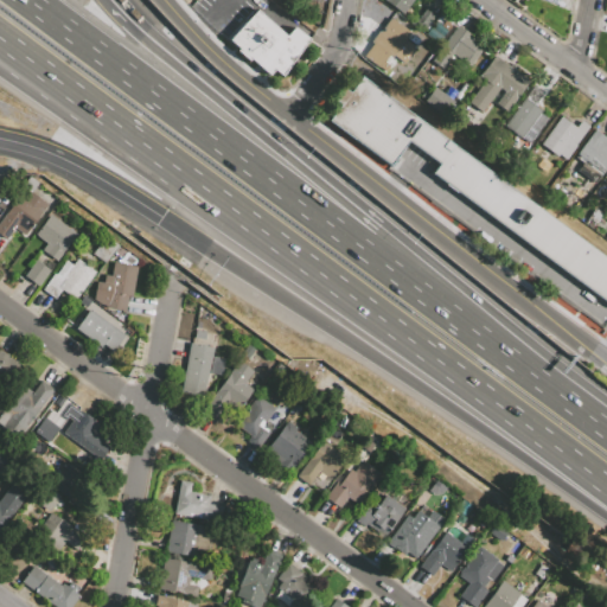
[(411,0),(402,14),(383,0),(411,0)]
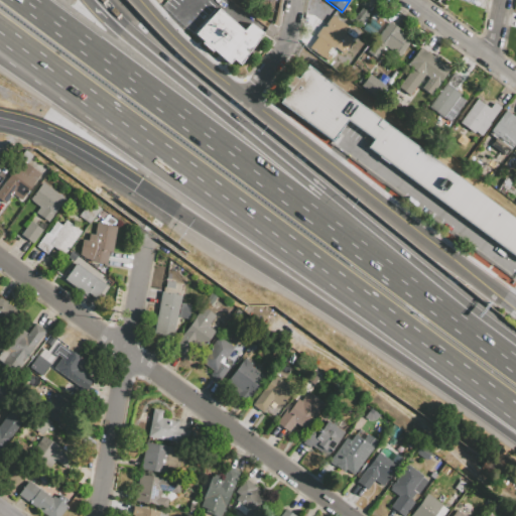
[(361,7),(369,13),(360,25),(352,20),(361,7)]
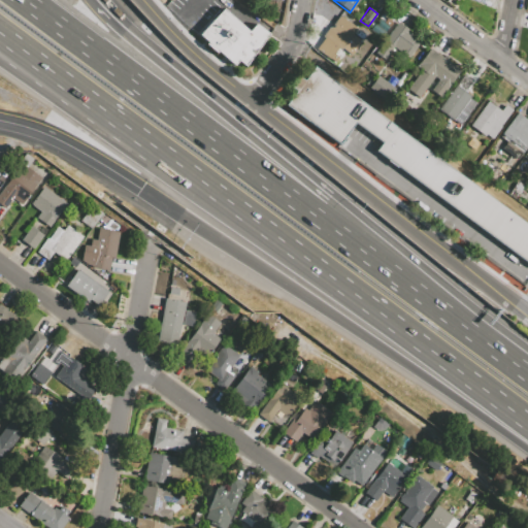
[(222,8),(248,30),(255,23),(268,34),(243,63),(239,59),(234,64),(218,50),(215,53),(205,44),(208,41),(200,34),(222,8)]
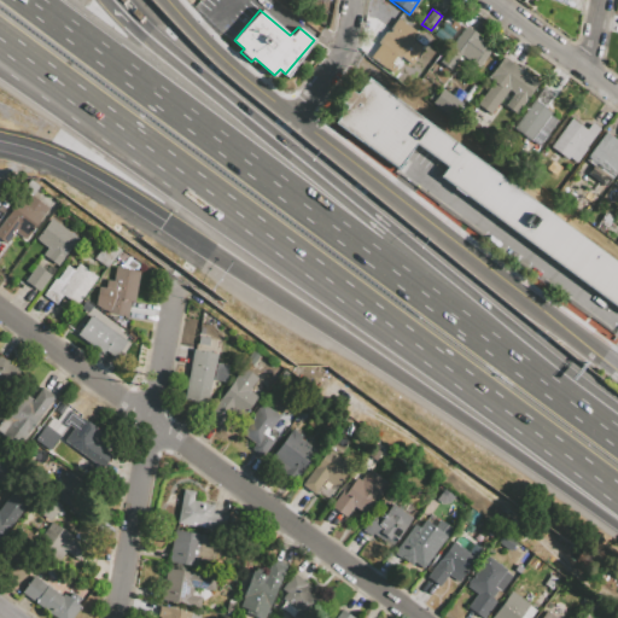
[(460,25),(447,44),(433,34),(447,16),(460,25)]
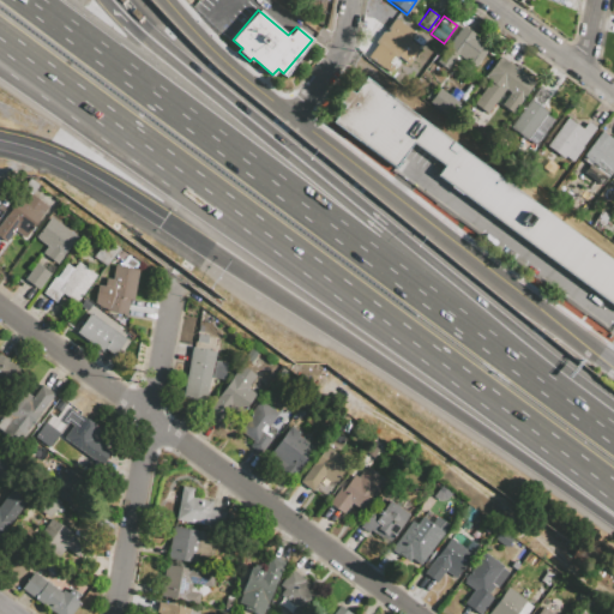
[(415,32),(410,41),(420,48),(408,66),(375,42),(393,17),(415,32)]
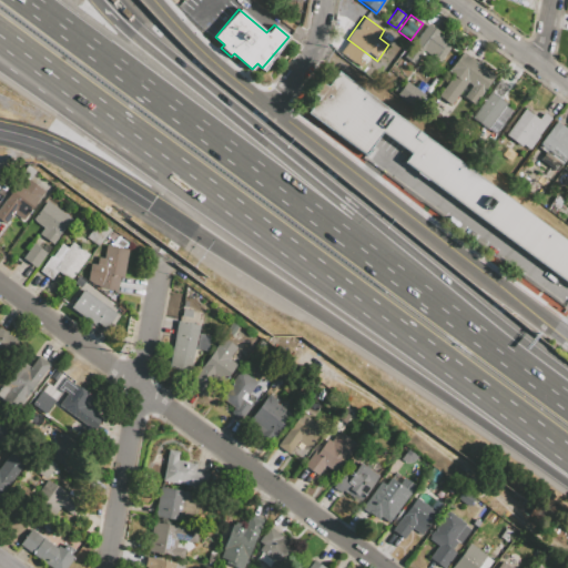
[(438,62),(423,51),(415,61),(406,56),(429,24),(454,41),(438,62)]
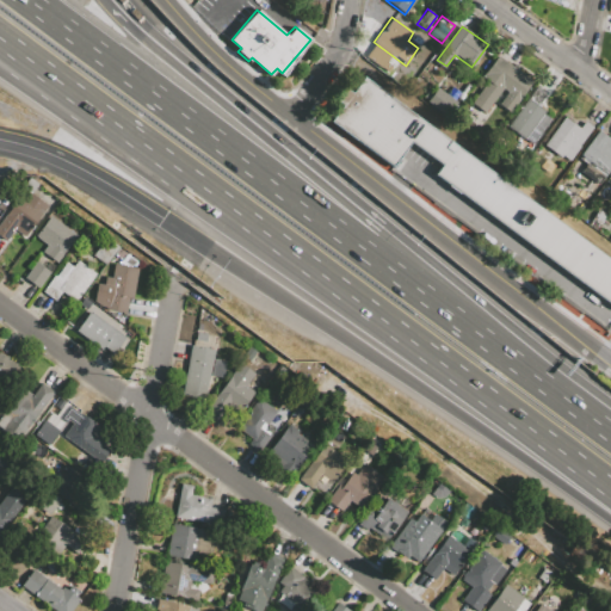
[(510,113),(498,104),(506,92),(501,88),(485,112),(471,103),(486,82),(481,78),(498,56),(532,81),(510,113)]
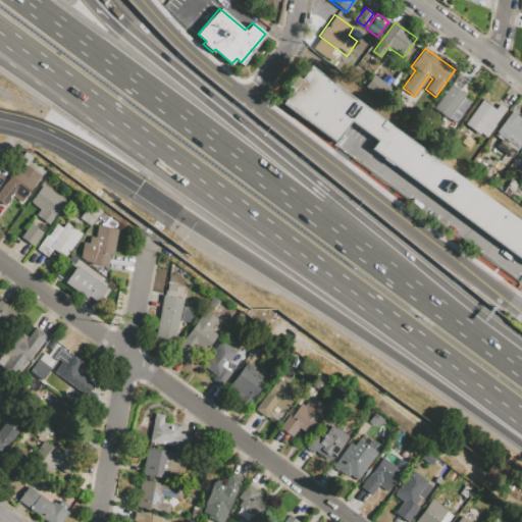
[(282,103),(334,141),(349,120),(375,140),(369,148),(521,258),(521,221),(309,66),(300,80),(295,75),(286,86),(293,90),(282,103)]
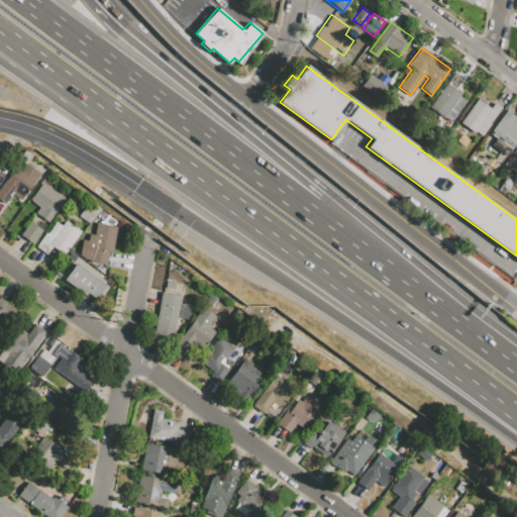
[(429,107),(446,84),(461,94),(468,99),(459,110),(452,106),(444,118),(429,107)]
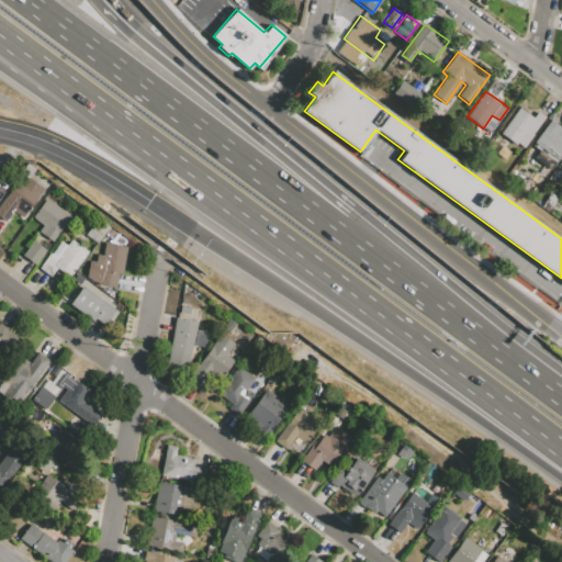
[(546,116),(523,148),(517,143),(516,145),(501,134),(519,108),(532,117),(538,111),(546,116)]
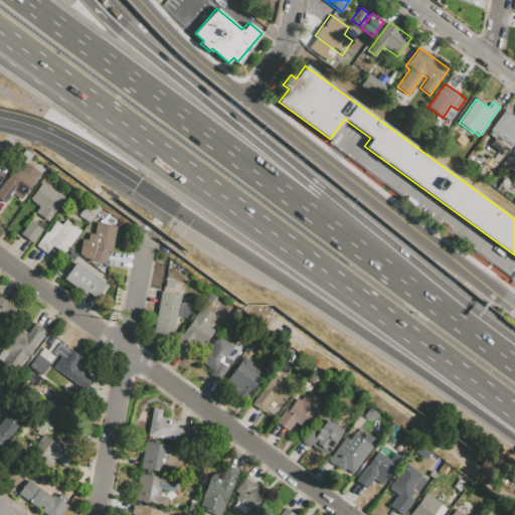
[(514,140),(504,156),(489,145),(494,138),(488,134),(490,131),(489,131),(504,110),(514,118),(514,140)]
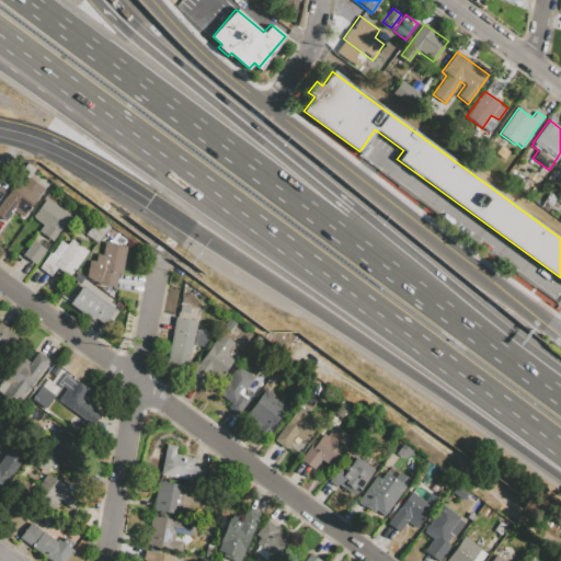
[(27,163),(35,169),(29,178),(44,189),(23,218),(12,210),(8,216),(0,210),(0,203),(22,174),(20,173),(27,163)]
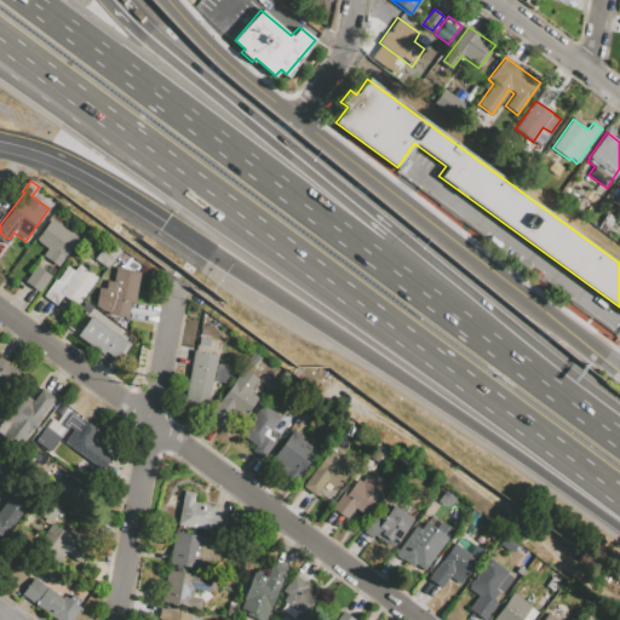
[(51,219),(78,239),(57,267),(42,256),(47,248),(35,240),(51,219)]
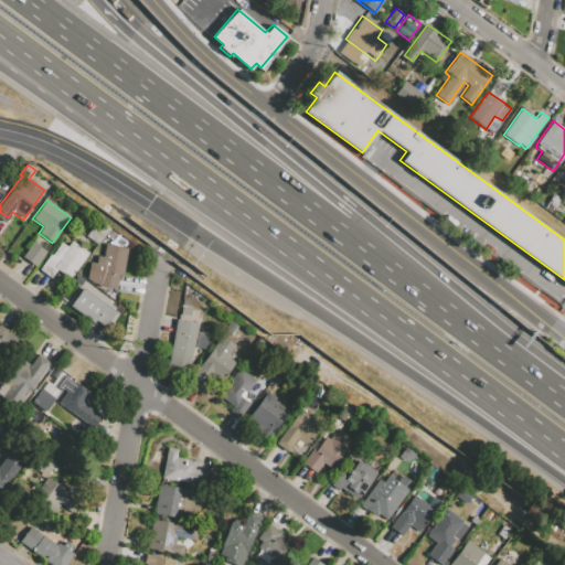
[(97,220),(109,228),(97,246),(85,237),(97,220)]
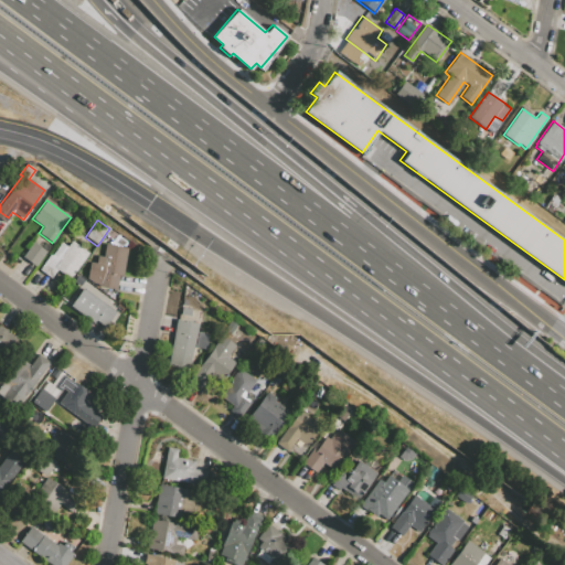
[(88,253),(71,278),(57,269),(52,278),(39,269),(50,254),(52,256),(62,243),(67,246),(71,242),(88,253)]
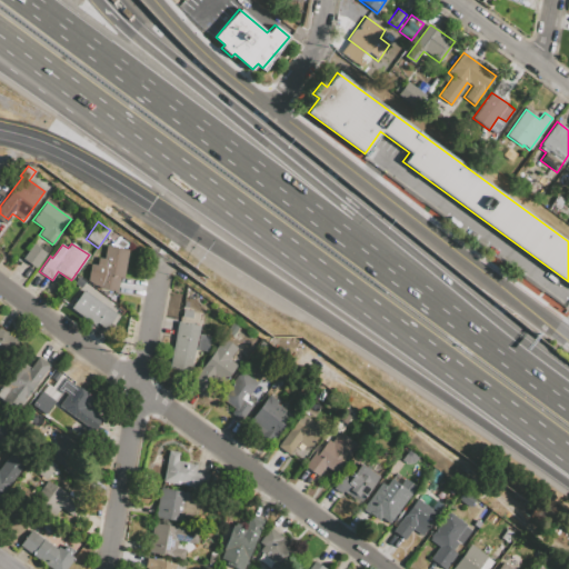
[(33,245),(48,255),(37,269),(22,259),(33,245)]
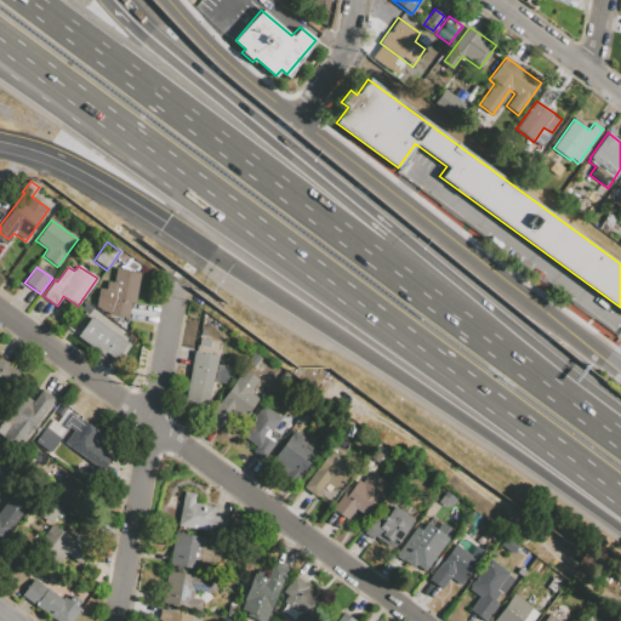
[(117,268),(141,273),(136,296),(132,296),(127,319),(107,314),(108,312),(103,311),(95,309),(98,289),(106,290),(107,281),(113,283),(117,268)]
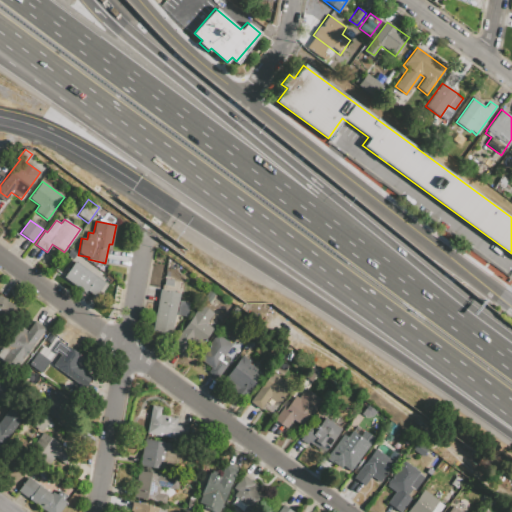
[(75,261),(105,283),(95,297),(86,290),(84,293),(63,277),(75,261)]
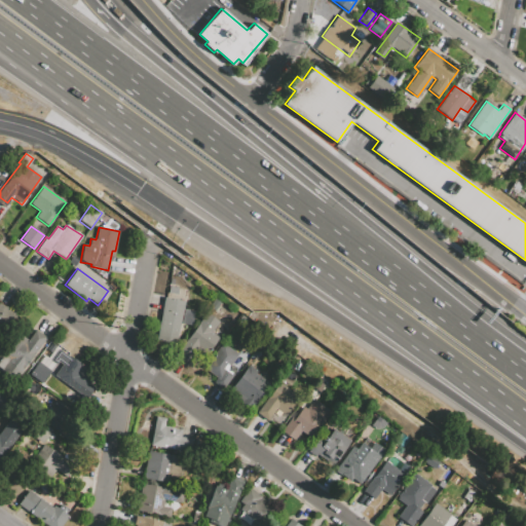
[(168,286),(178,288),(177,294),(167,293),(168,286)]
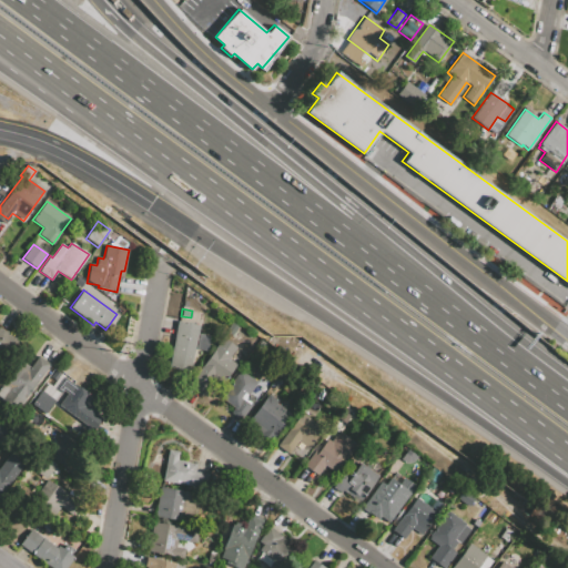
[(176,321),(199,324),(198,336),(206,337),(204,350),(195,348),(192,371),(170,367),(176,321)]
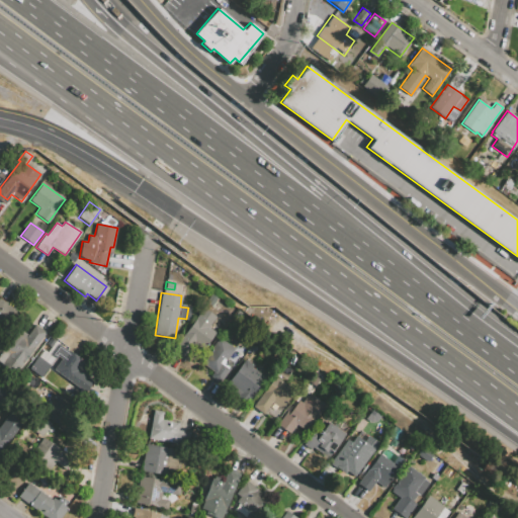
[(208,292),(217,298),(210,307),(202,301),(208,292)]
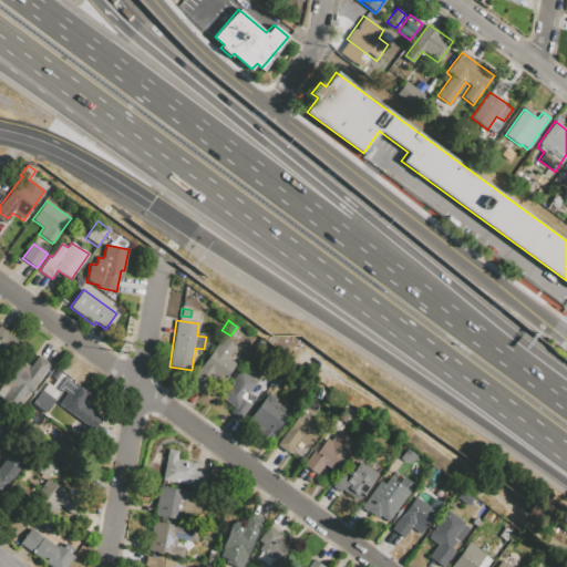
[(0,327),(22,343),(8,363),(0,357),(0,327)]
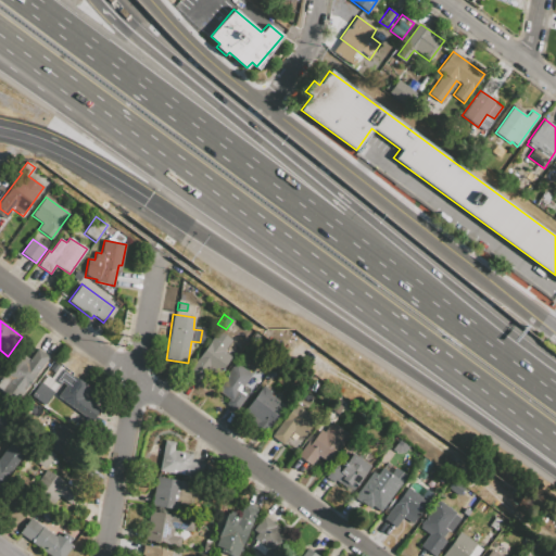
[(211,341),(231,356),(207,389),(187,373),(211,341)]
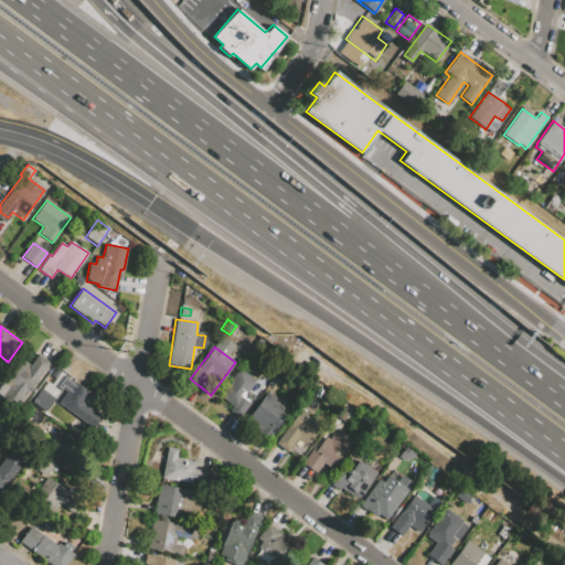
[(36,354),(50,364),(16,411),(0,400),(23,369),(25,371),(36,354)]
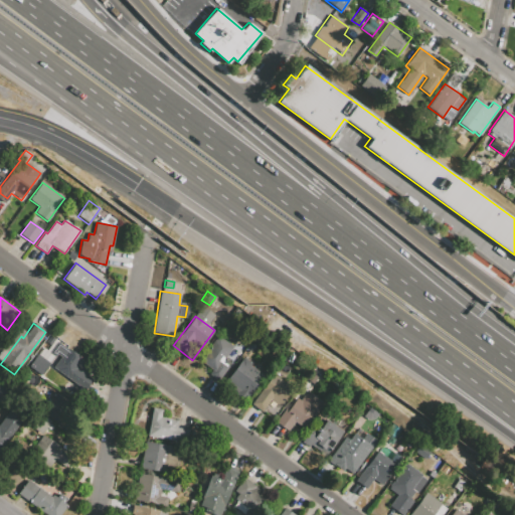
[(217,336),(233,348),(225,359),(231,363),(218,382),(196,365),(217,336)]
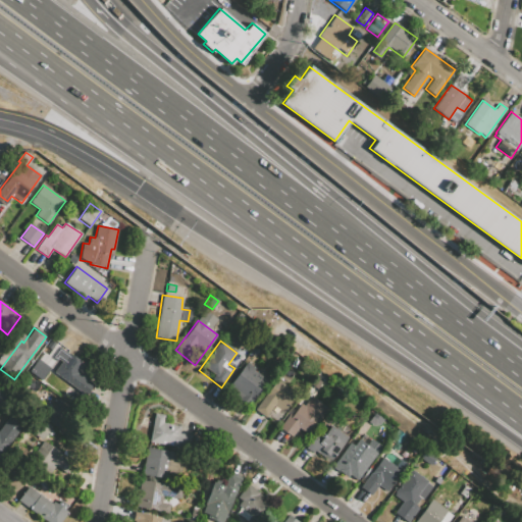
[(67,353),(84,365),(85,366),(85,368),(84,369),(82,370),(81,370),(85,373),(83,375),(85,377),(85,379),(93,384),(86,395),(54,372),(67,353)]
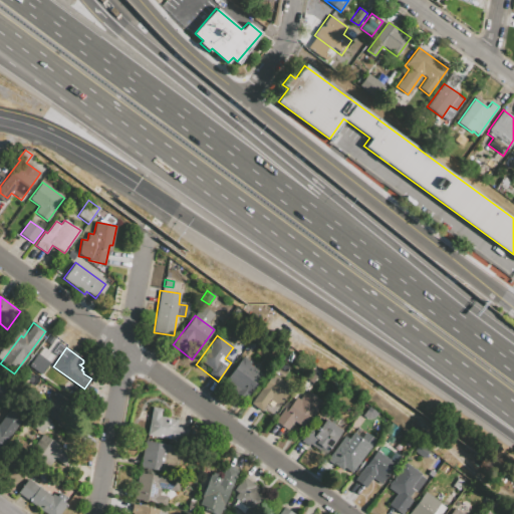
[(241,358),(263,374),(245,401),(234,393),(235,392),(230,388),(232,386),(225,380),(241,358)]
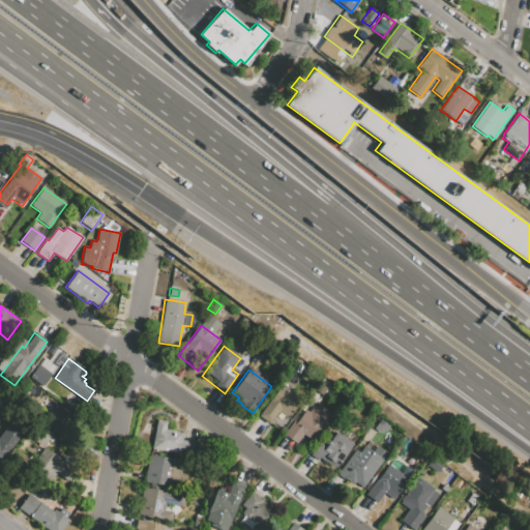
[(281,385),(300,400),(281,427),(271,420),(269,423),(258,416),(281,385)]
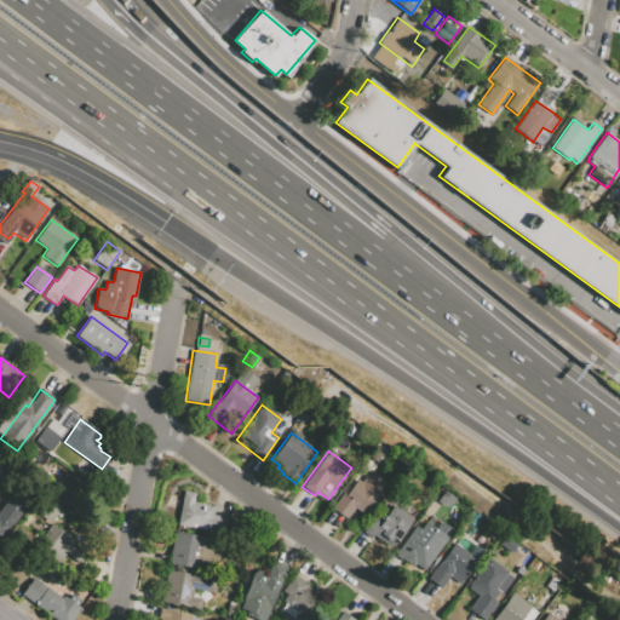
[(374,451),(385,457),(378,466),(368,459),(374,451)]
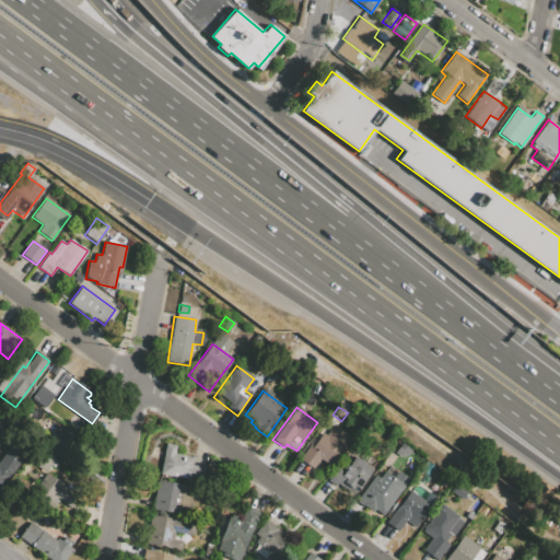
[(334,424),(352,439),(330,467),(321,459),(312,469),(299,458),(310,444),(312,446),(322,433),(325,435),(334,424)]
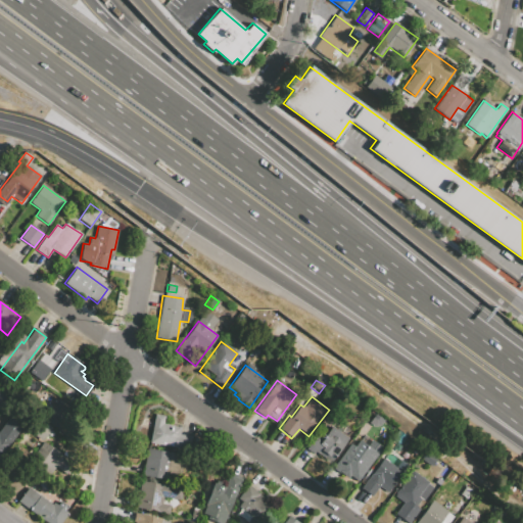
[(57,400),(80,416),(66,435),(44,419),(57,400)]
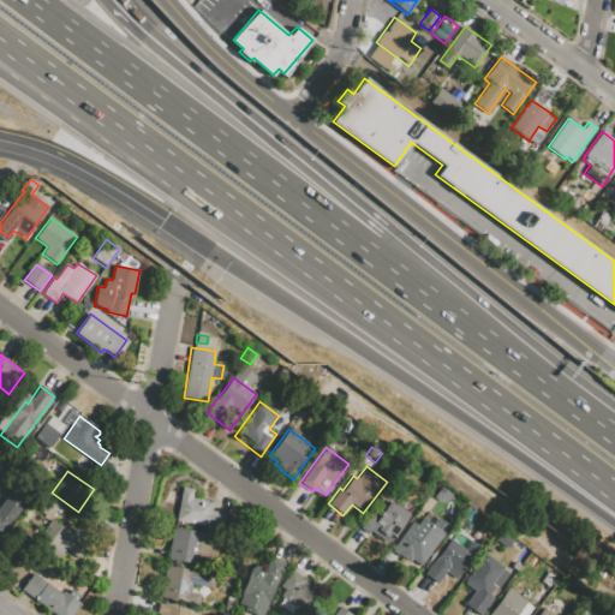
[(441,487),(452,496),(446,501),(439,502),(433,499),(441,487)]
